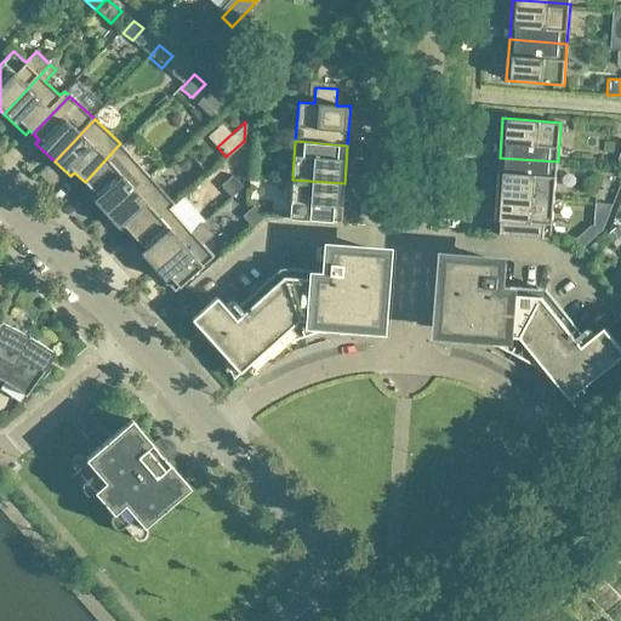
[(104,212),(147,174),(123,146),(120,143),(85,182),(95,193),(90,197),(104,212)]
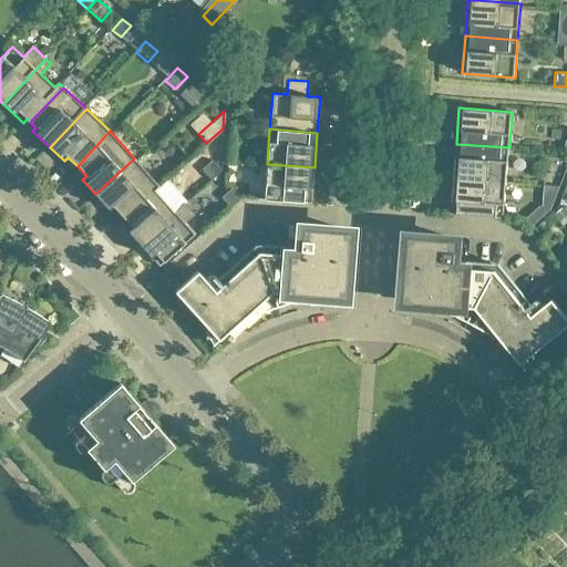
[(506,183),(509,147),(456,144),(453,178),(506,183)]
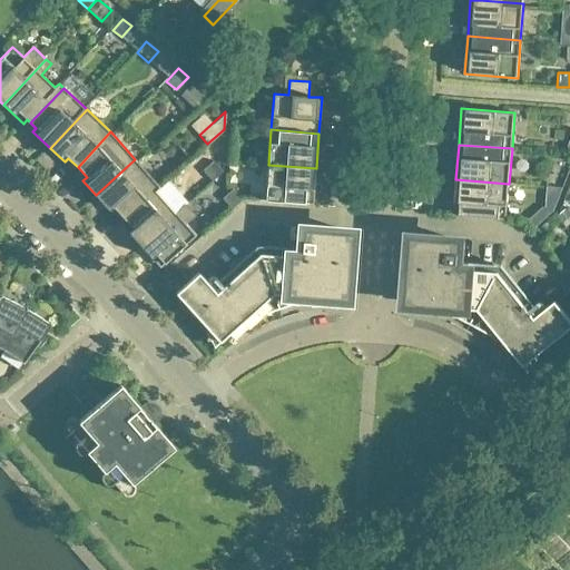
[(120,215),(157,183),(135,159),(96,195),(111,213),(116,209),(120,215)]
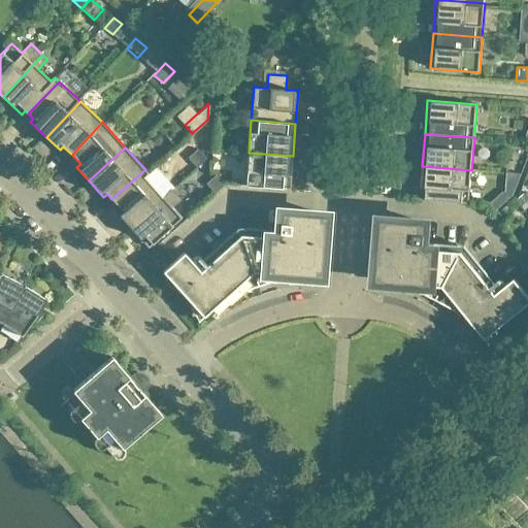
[(290,189),(293,156),(249,153),(245,186),(290,189)]
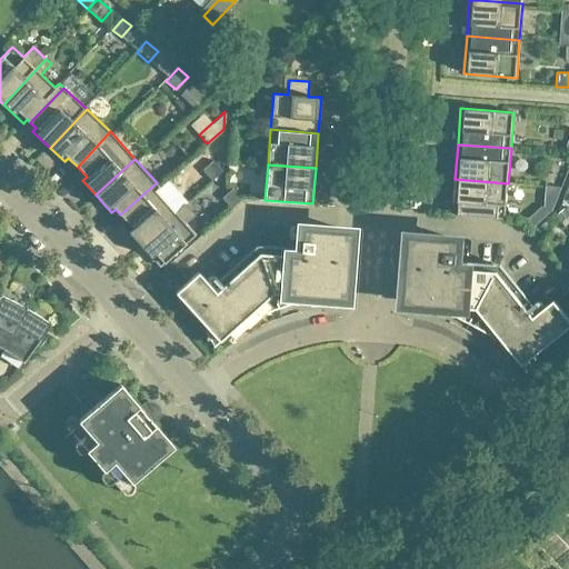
[(506,219),(508,183),(455,179),(452,215),(506,219)]
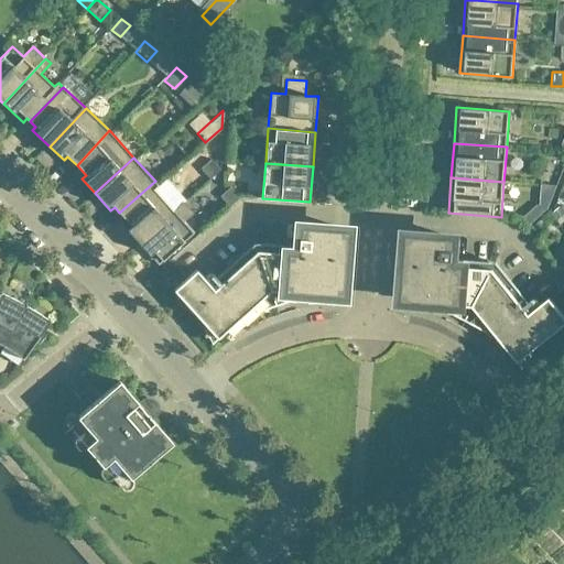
[(137,240),(172,208),(155,190),(160,186),(155,181),(119,213),(122,217),(119,220),(137,240)]
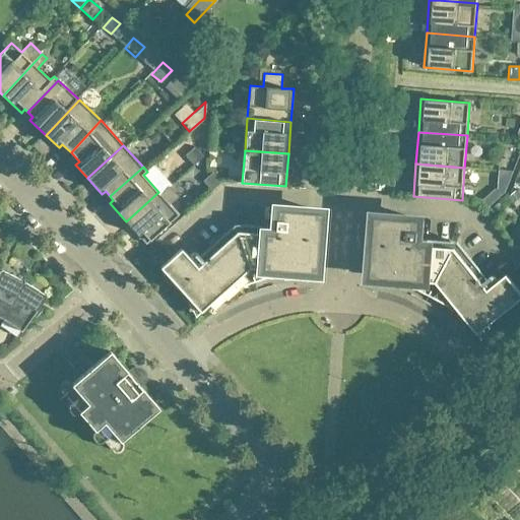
[(509,183),(514,171),(505,171),(504,171),(501,170),(500,183),(509,183)]
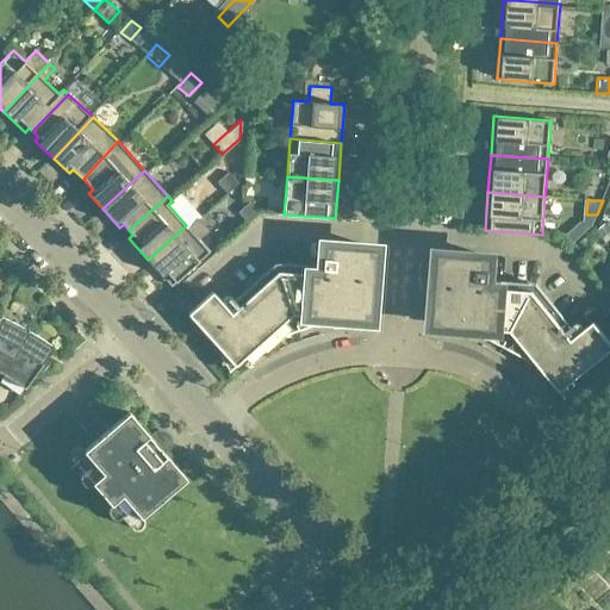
[(249,224),(260,213),(250,203),(238,212),(249,224)]
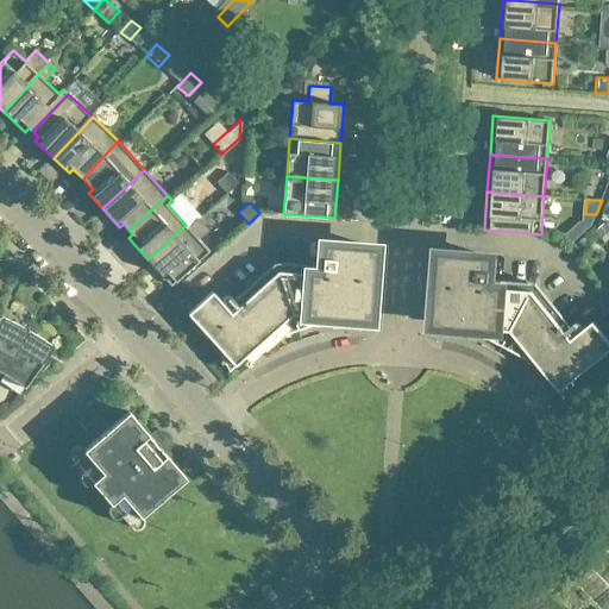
[(171,286),(209,251),(199,239),(209,230),(199,218),(188,227),(186,225),(148,259),(171,286)]
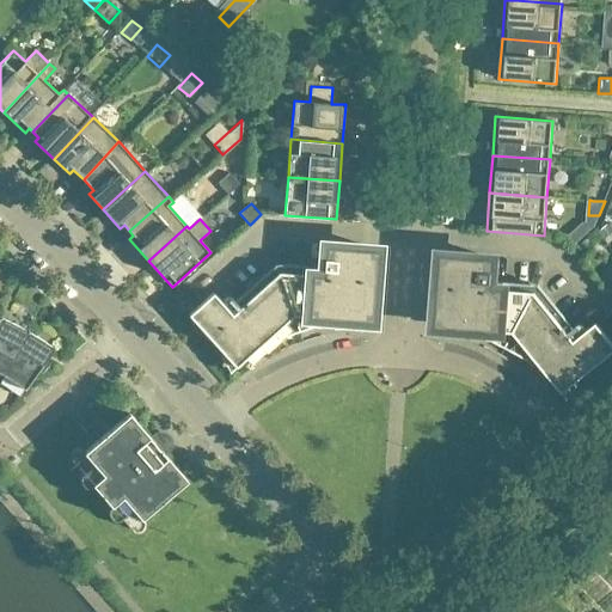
[(611,240),(611,225),(610,222),(599,232),(609,244),(611,240)]
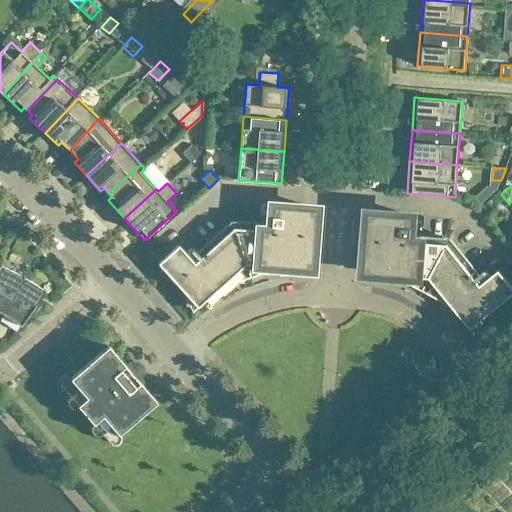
[(486,217),(495,209),(489,202),(479,210),(486,217)]
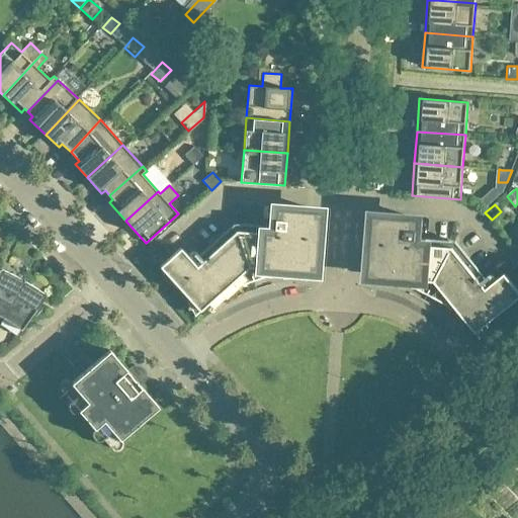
[(315,272),(319,211),(275,207),(273,233),(236,230),(196,265),(180,248),(170,257),(159,266),(199,311),(249,266),(315,272)]
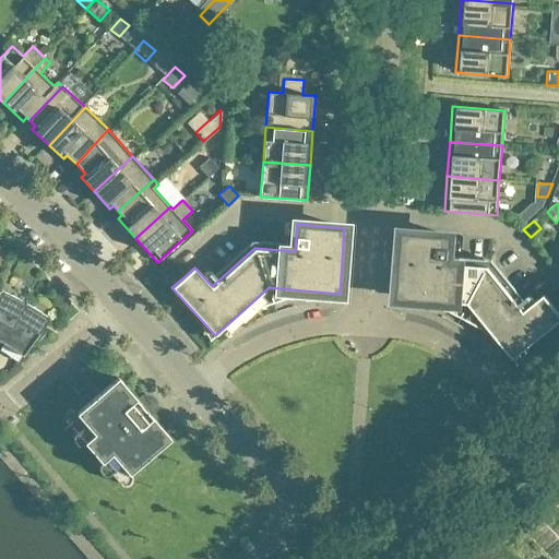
[(525,311),(488,266),(449,263),(451,237),(403,233),(397,298),(470,304),(514,359),(558,322),(558,311),(545,295),(525,311)]
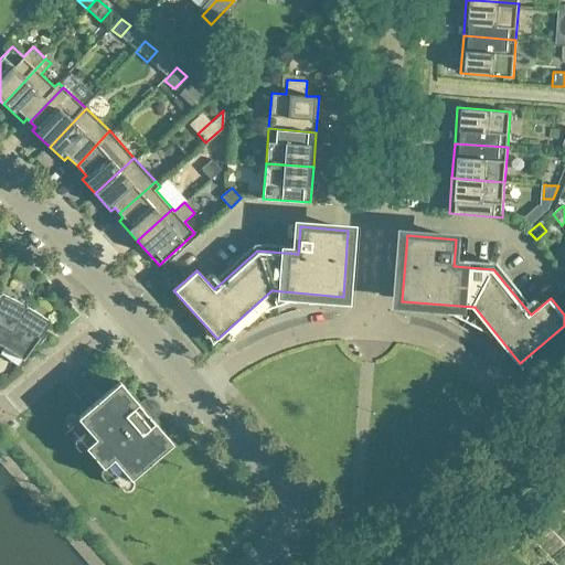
[(0,343),(3,345),(27,306),(1,292),(0,295),(0,343)]
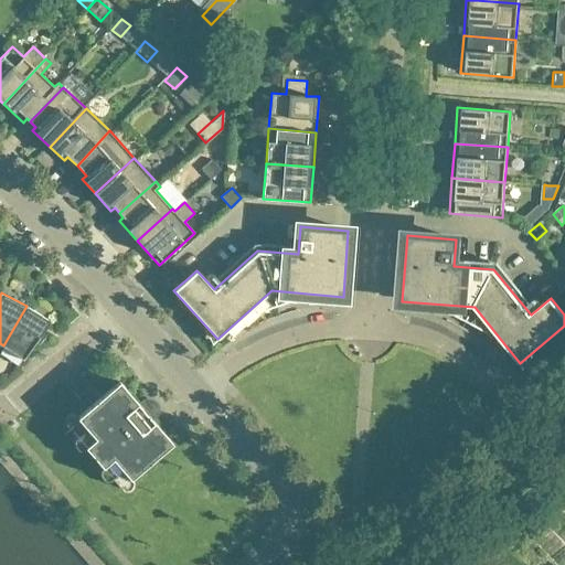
[(23,359),(50,323),(51,321),(27,306),(3,345),(23,359)]
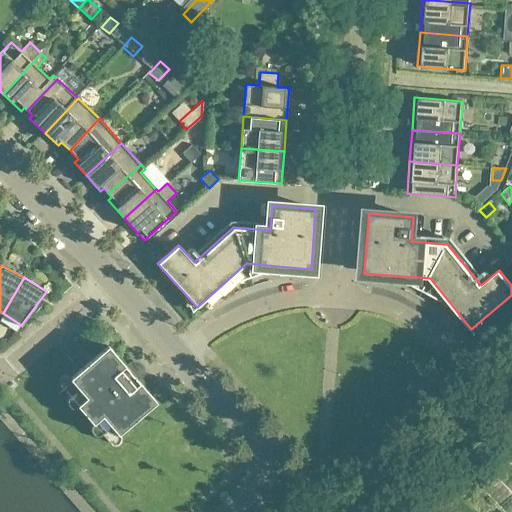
[(85,414),(132,373),(108,345),(71,377),(70,376),(67,375),(65,375),(64,375),(62,376),(61,377),(61,378),(60,379),(60,380),(59,381),(59,382),(60,383),(60,384),(60,385),(61,386),(69,395),(68,396),(67,397),(67,398),(67,399),(67,401),(67,402),(67,403),(68,405),(69,406),(70,406),(71,407),(73,407),(74,407),(75,407),(77,406),(78,406),(85,413),(84,414),(85,414)]
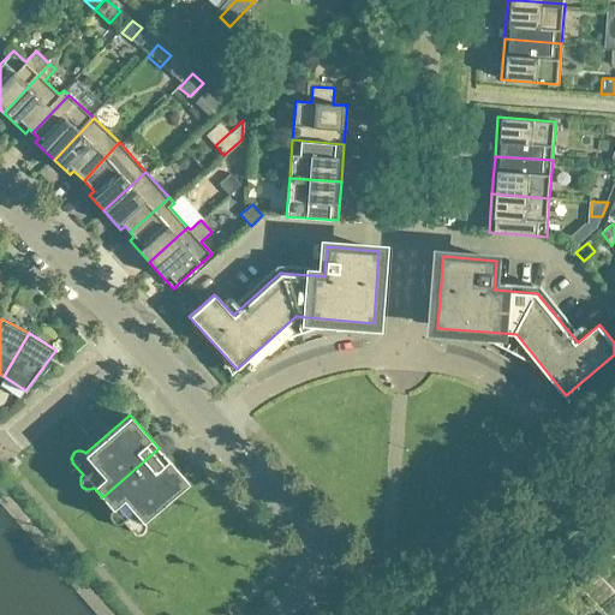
[(144,521),(143,520),(187,482),(159,448),(102,497),(102,499),(103,497),(111,507),(111,508),(109,509),(109,511),(108,512),(108,513),(108,514),(108,517),(109,518),(111,519),(111,520),(112,521),(114,521),(115,521),(118,521),(119,521),(120,521),(121,520),(132,531),(132,532),(133,533),(136,533),(139,533),(141,532),(143,531),(144,530),(144,529),(145,529),(145,526),(145,525),(145,524),(144,523),(144,521)]
